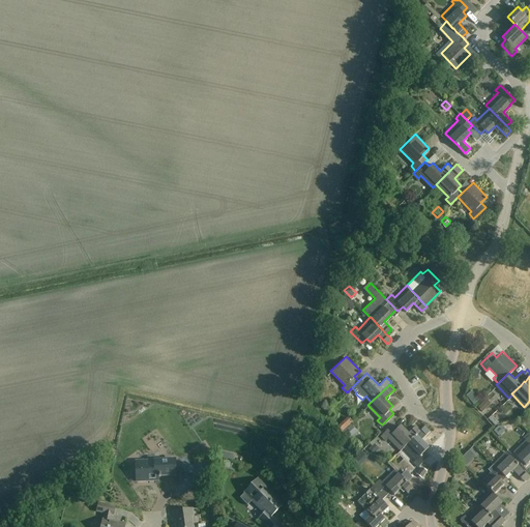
[(482,401),(478,405),(482,409),(487,406),(482,401)]
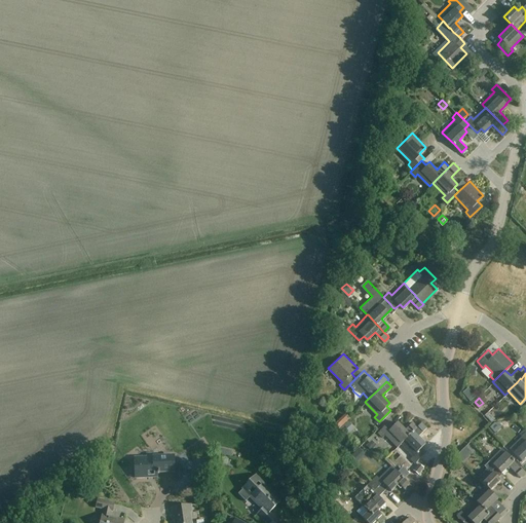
[(495,417),(490,411),(486,415),(492,421),(495,417)]
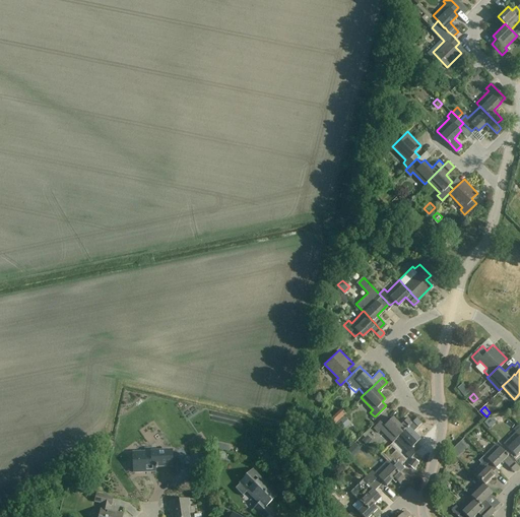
[(341,416),(343,414),(345,412),(341,407),(336,412),(341,416)]
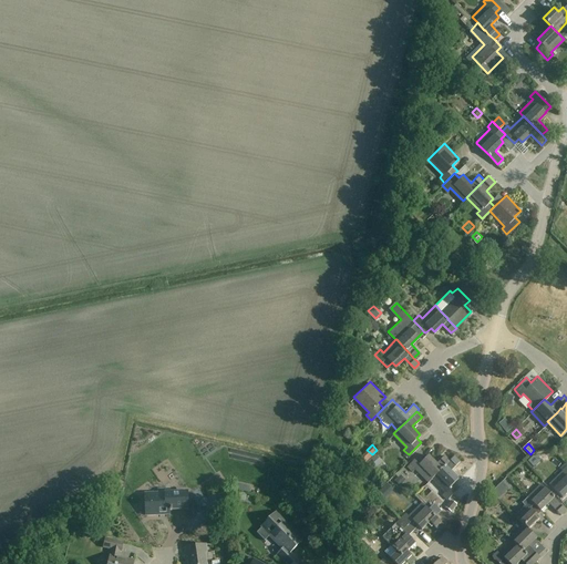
[(543,460),(549,458),(547,451),(540,453),(543,460)]
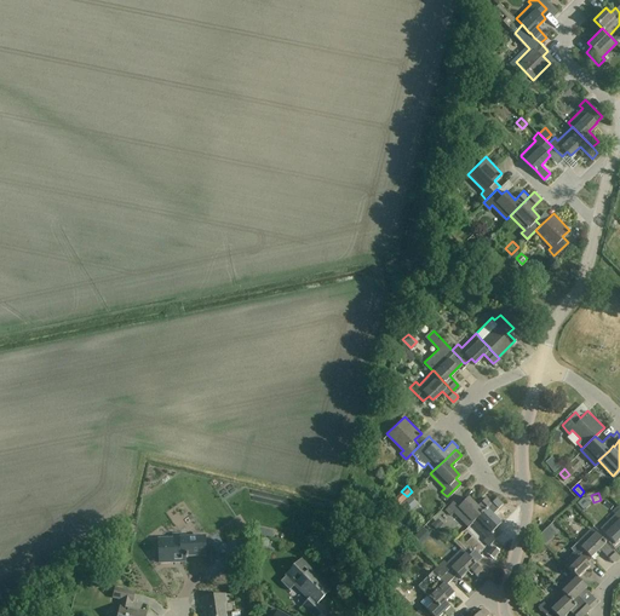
[(486,506),(487,506),(492,501),(486,495),(477,504),(468,495),(464,499),(459,494),(446,507),(451,513),(454,510),(469,524),(472,520),(482,510),(486,506)]
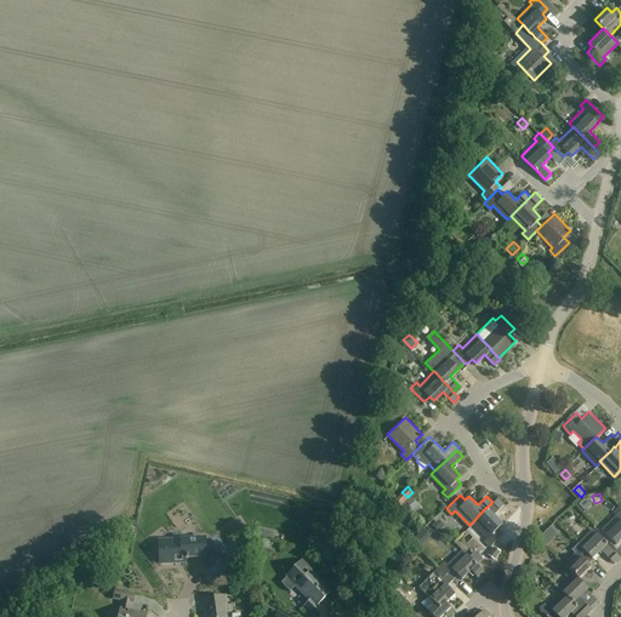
[(473,521),(486,536),(484,538),(490,544),(503,531),(497,526),(502,521),(494,514),(503,504),(497,497),(493,502),(488,507),(486,507),(483,510),(473,521)]
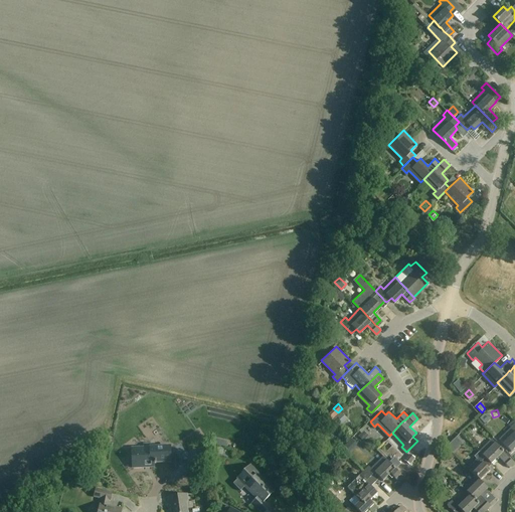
[(340,422),(342,420),(336,413),(334,415),(333,417),(339,423),(340,422)]
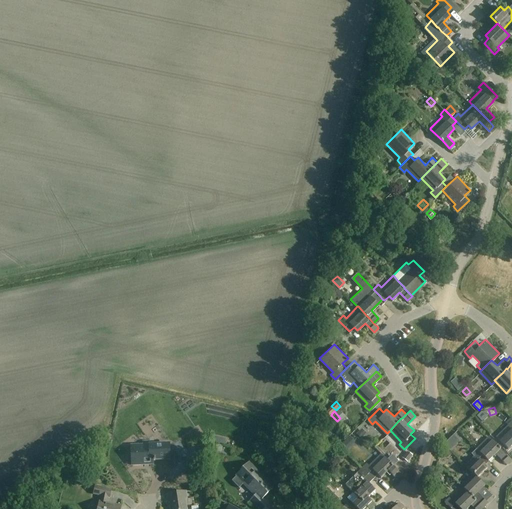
[(511,417),(510,416),(505,421),(508,423),(496,435),(507,447),(511,442),(511,417)]
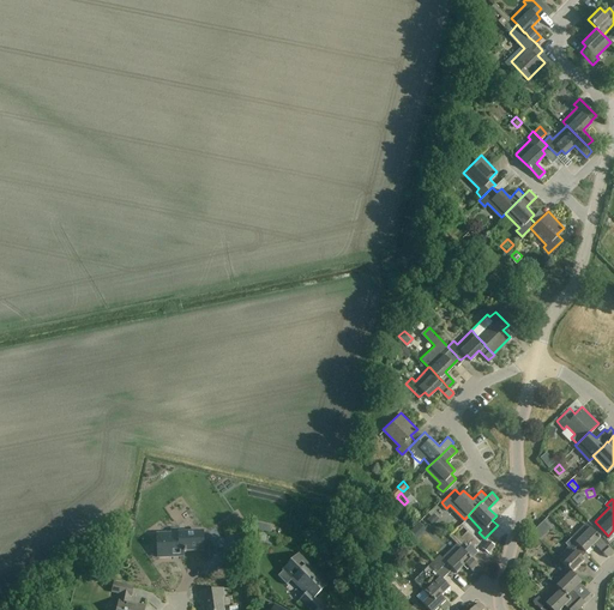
[(434,512),(428,518),(433,524),(439,518),(434,512)]
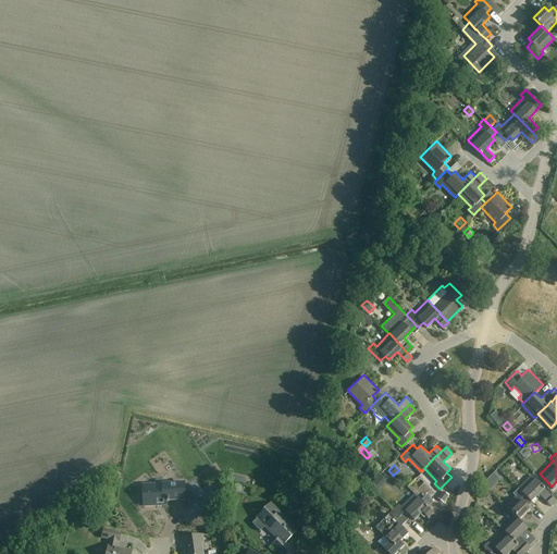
[(247,475),(232,471),(231,478),(245,481),(247,475)]
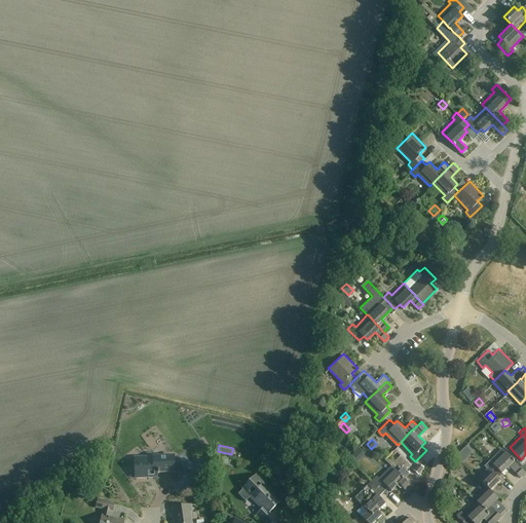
[(500,471),(501,472),(509,464),(520,476),(525,471),(501,447),(489,459),(500,471)]
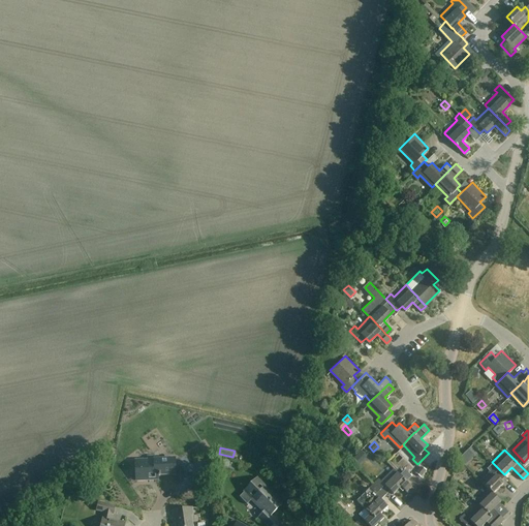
[(136,478),(150,477),(149,473),(176,472),(175,452),(155,453),(155,457),(135,458),(136,478)]
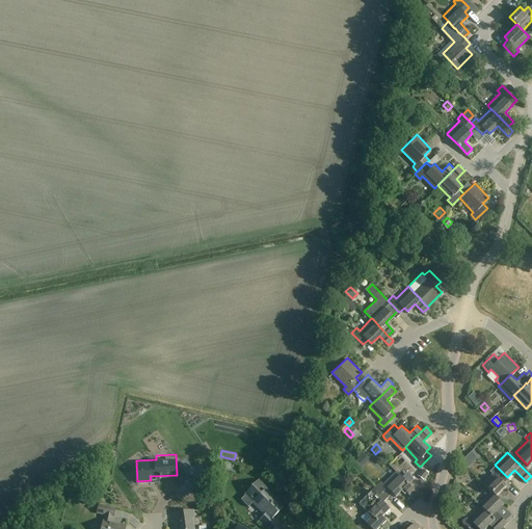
[(192,457),(194,465),(202,461),(200,455),(192,457)]
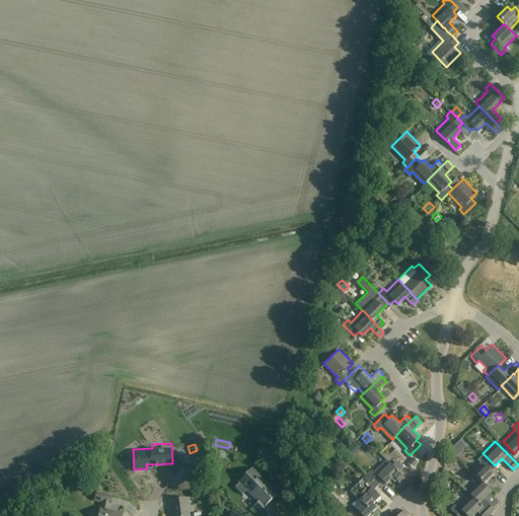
[(347,448),(348,450),(352,454),(356,450),(351,445),(351,444),(347,448)]
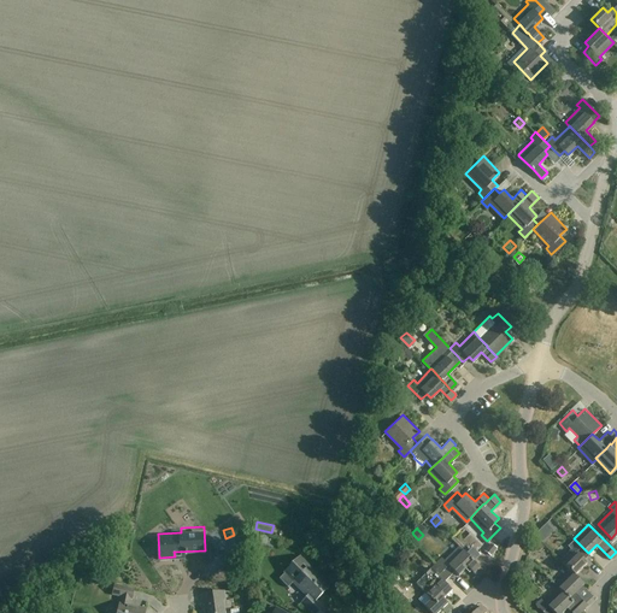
[(535,534),(541,540),(547,534),(541,528),(538,531),(535,534)]
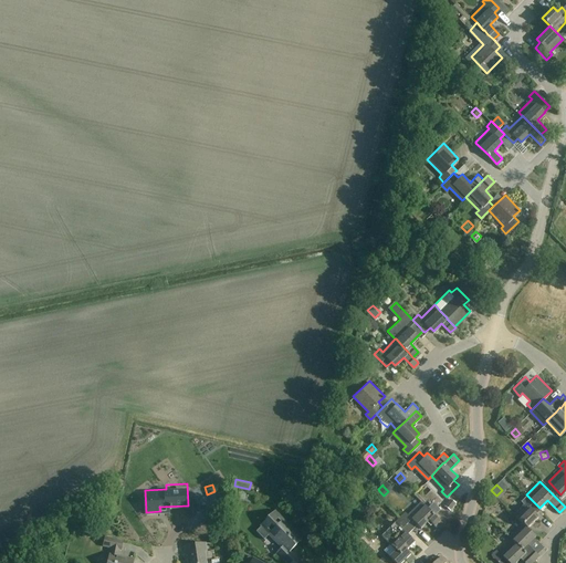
[(493,494),(488,499),(493,506),(498,501),(493,494)]
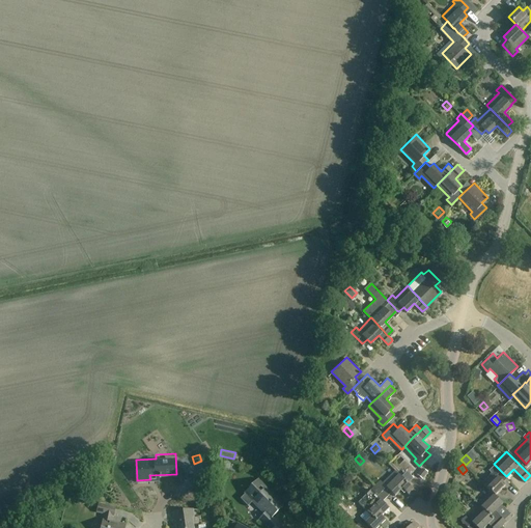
[(501,479),(505,475),(494,464),(488,469),(492,471),(481,480),(490,489),(495,494),(505,483),(501,479)]
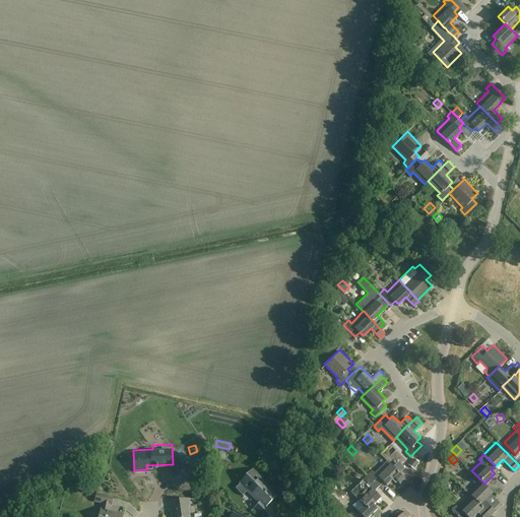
[(414,457),(409,463),(414,467),(419,461),(414,457)]
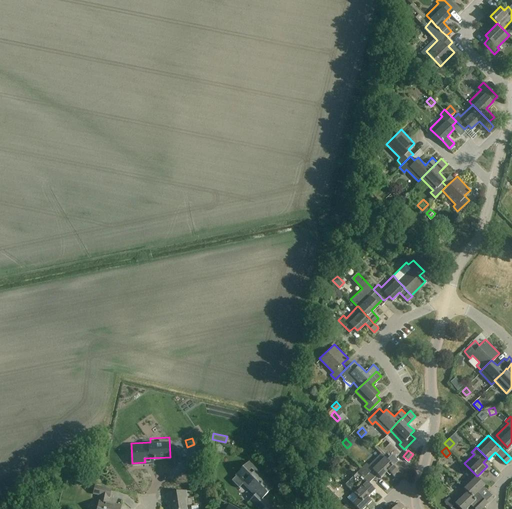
[(362,466),(373,477),(377,473),(380,476),(388,469),(396,477),(401,472),(381,452),(369,464),(366,461),(362,466)]
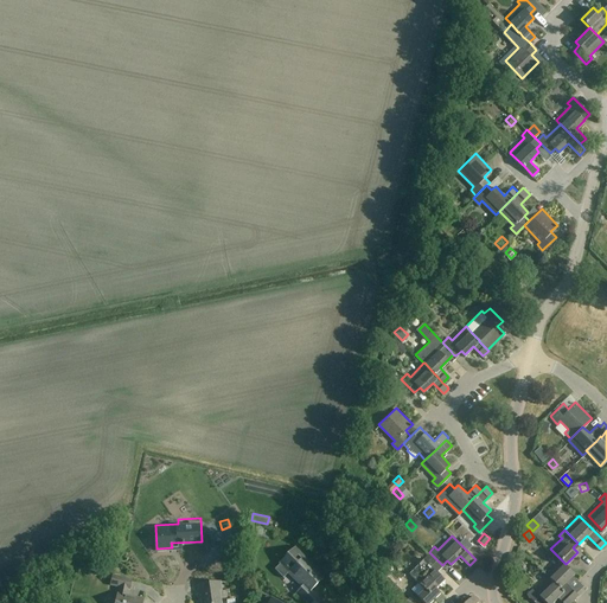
[(304,555),(295,545),(274,566),(282,576),(288,570),(302,584),(296,590),(310,602),(315,602),(321,598),(311,588),(324,575),(304,555)]
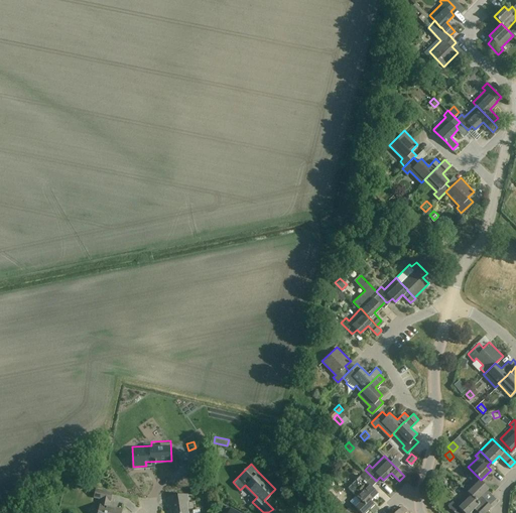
[(371,485),(376,481),(365,470),(360,474),(361,475),(348,487),(354,492),(362,500),(356,506),(363,512),(367,512),(371,510),(372,511),(378,506),(370,499),(378,492),(371,485)]
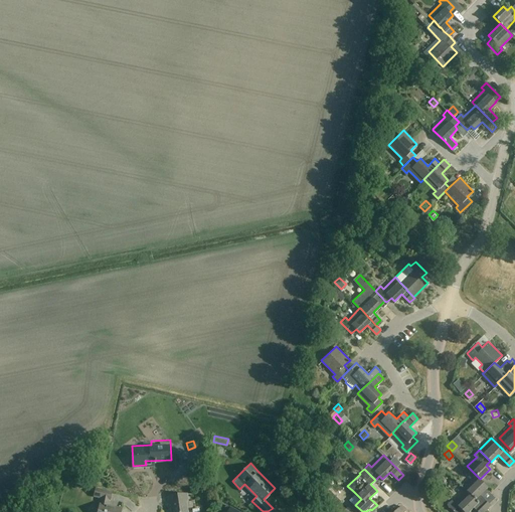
[(475,474),(463,486),(466,489),(475,498),(486,508),(491,504),(480,493),(487,486),(480,479),(475,474)]
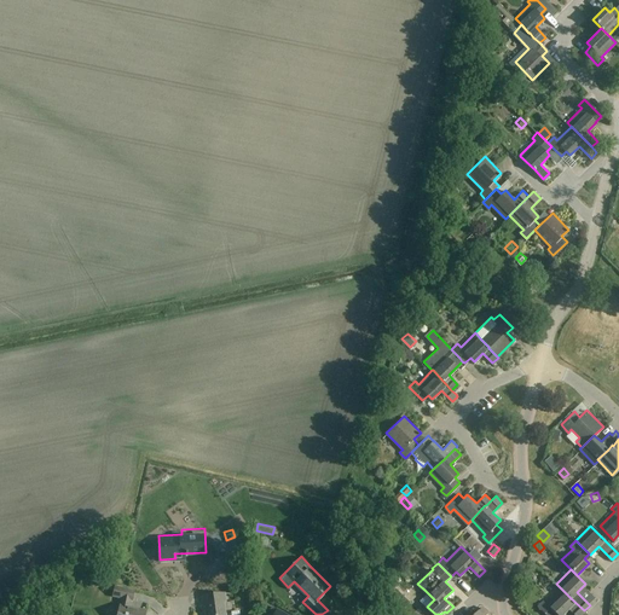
[(132,597),(134,589),(116,585),(114,593),(122,596),(121,603),(120,603),(117,614),(144,614),(146,608),(128,604),(131,597),(132,597)]
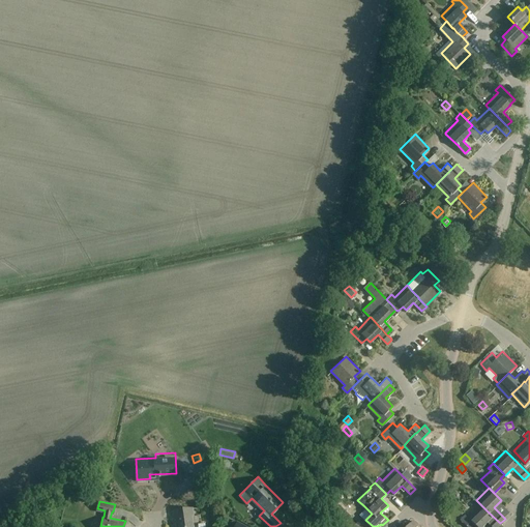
[(493,526),(495,526),(500,523),(489,513),(479,503),(468,516),(465,513),(460,518),(469,526),(473,526),(476,525),(477,526),(480,526),(487,521),(493,526)]
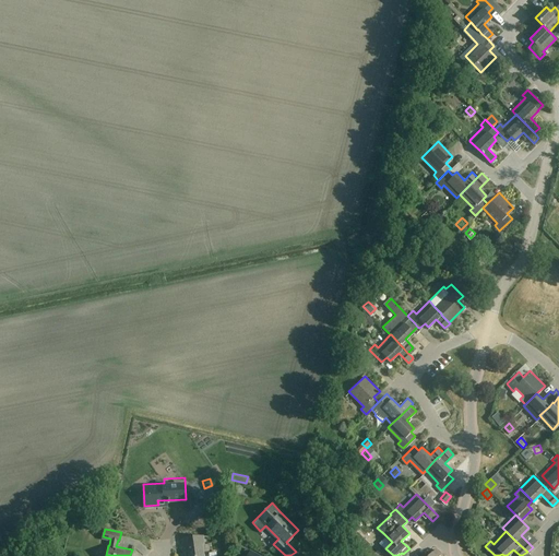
[(203,555),(202,542),(203,542),(202,534),(181,536),(182,544),(185,544),(186,555),(203,555)]
